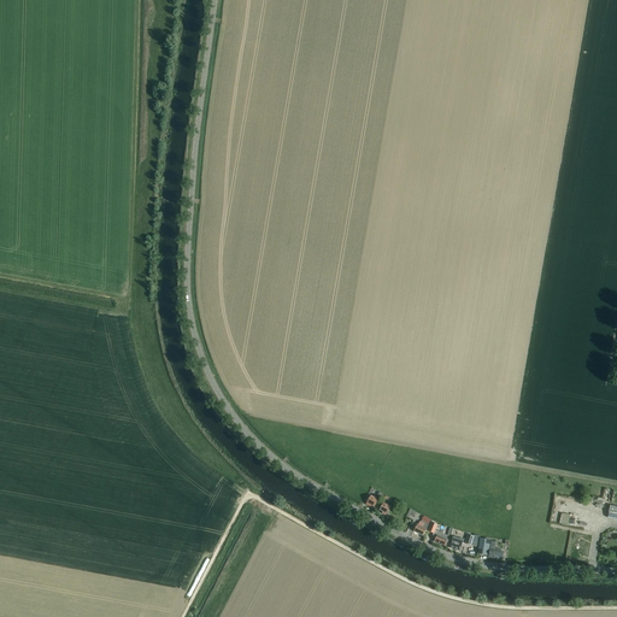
[(372,488),(370,492),(380,498),(382,493),(372,488)]
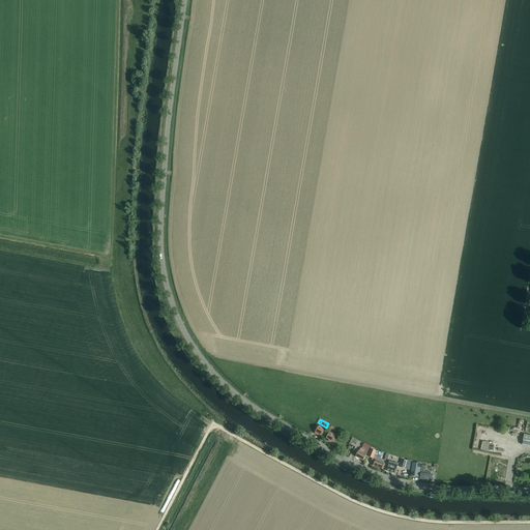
[(322,435),(325,430),(319,425),(315,433),(318,435),(319,434),(322,435)]
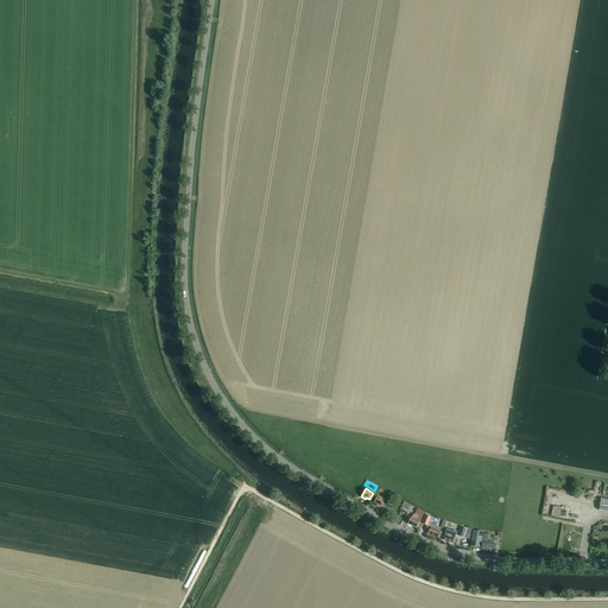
[(385,499),(379,495),(374,502),(378,505),(377,506),(380,508),(385,499)]
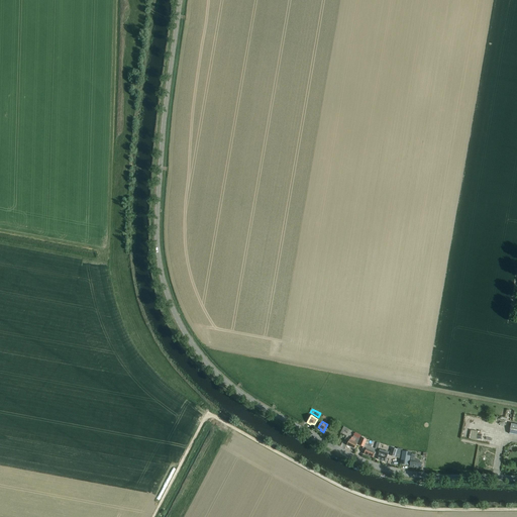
[(359,438),(360,435),(355,432),(352,437),(351,437),(350,440),(349,439),(347,445),(354,449),(359,439),(359,438)]
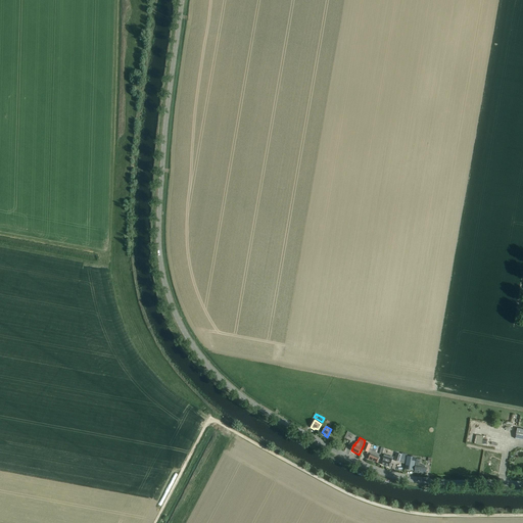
[(400,461),(406,463),(407,456),(402,454),(402,455),(396,453),(396,454),(395,457),(394,460),(399,462),(400,461)]
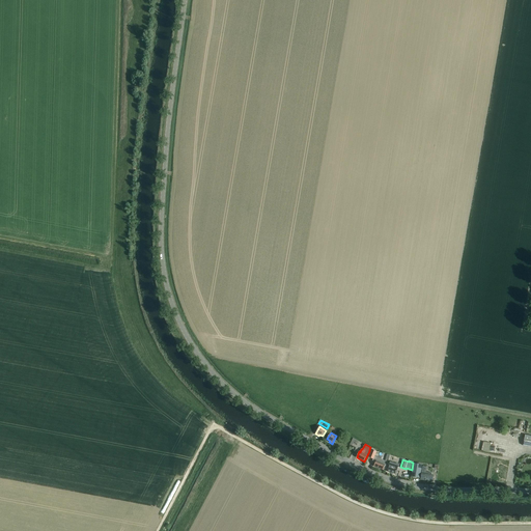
[(373,466),(384,470),(384,469),(384,468),(386,465),(385,464),(375,460),(373,466)]
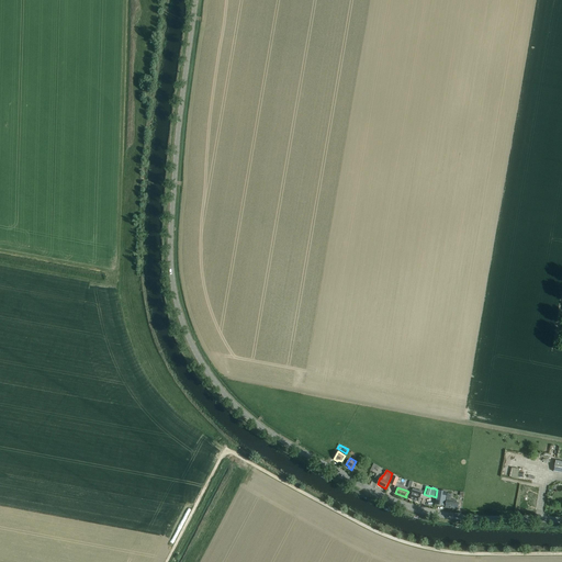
[(420,497),(423,492),(413,489),(409,498),(418,502),(419,497),(420,497)]
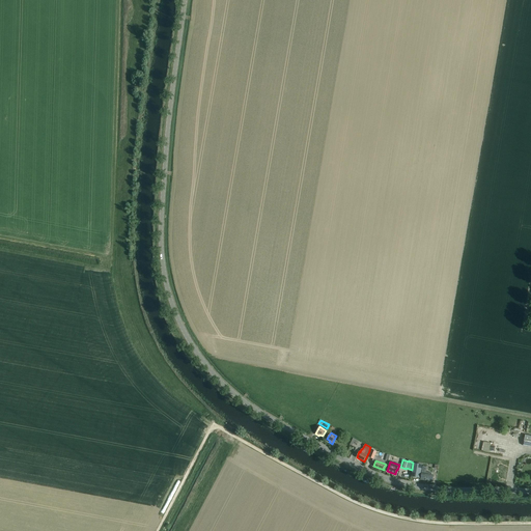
[(414,463),(413,463),(412,470),(411,476),(420,478),(422,465),(413,464),(414,463)]
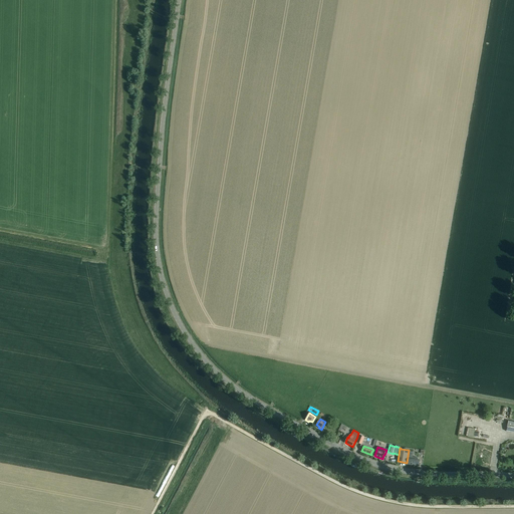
[(415,460),(415,458),(413,457),(414,452),(409,451),(407,464),(419,466),(420,461),(415,460)]
